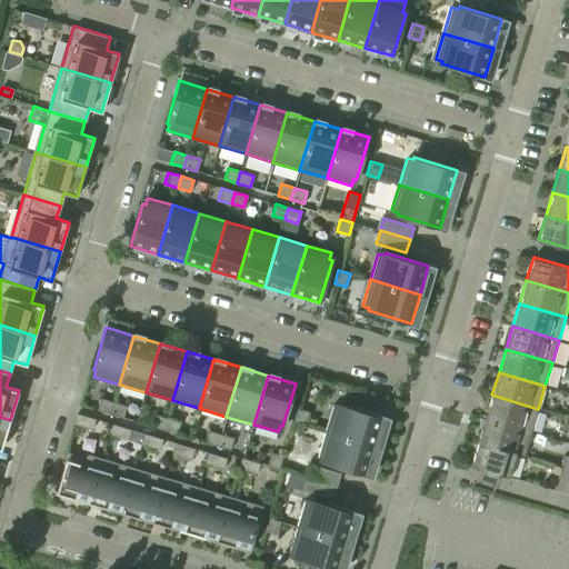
[(538,409),(491,395),(485,418),(531,432),(538,409)]
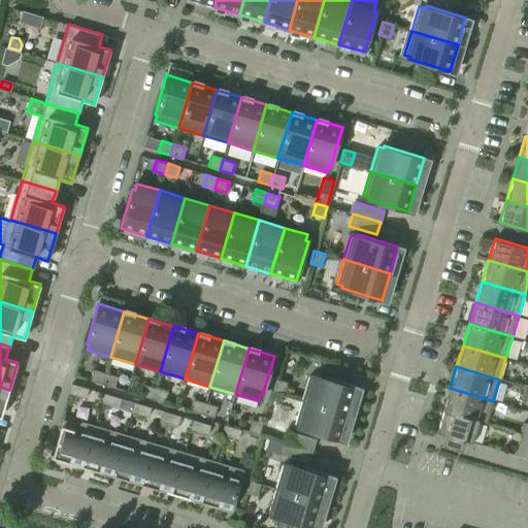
[(102,384),(105,373),(93,369),(90,381),(102,384)]
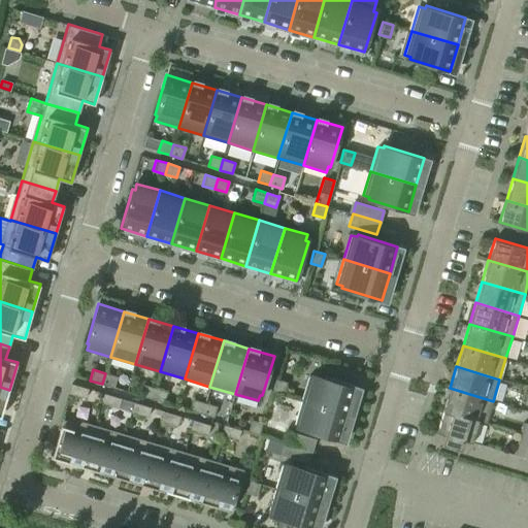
[(105,373),(102,384),(113,388),(117,376),(105,373)]
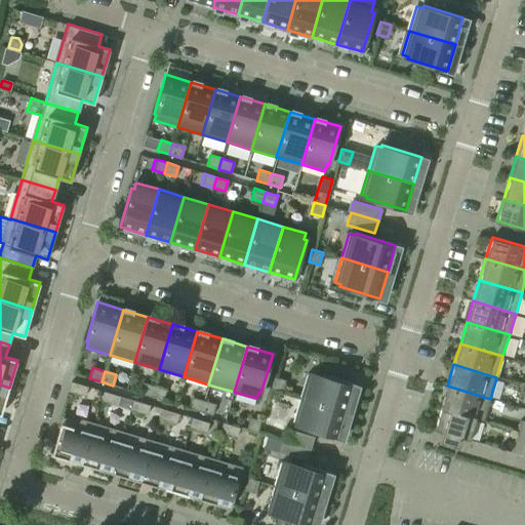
[(300,397),(346,411),(354,385),(314,372),(313,374),(308,373),(300,397)]
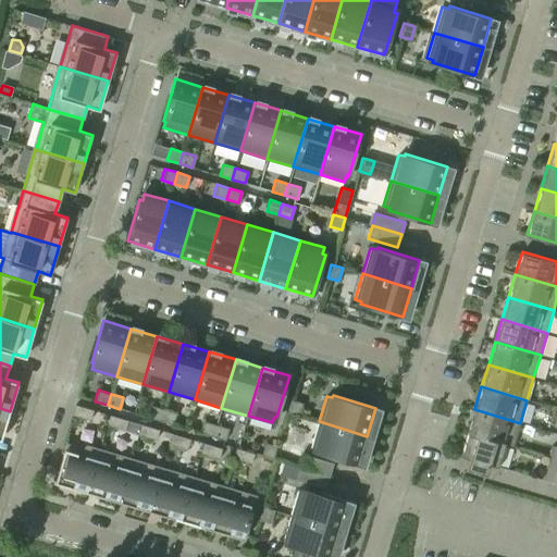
[(291,399),(287,412),(298,416),(302,403),(291,399)]
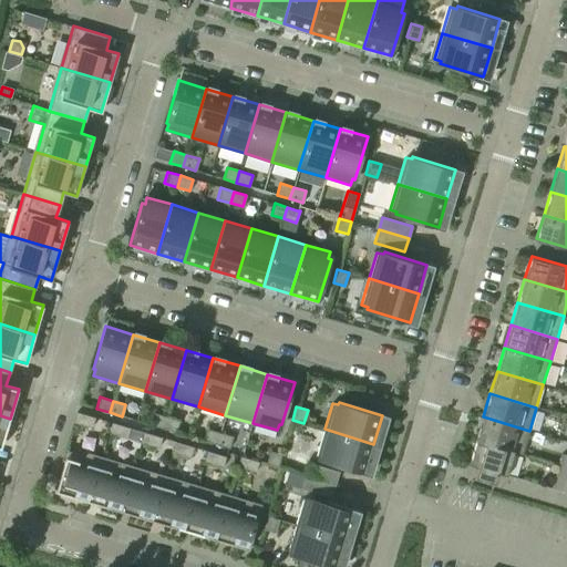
[(92,428),(94,418),(76,412),(73,422),(92,428)]
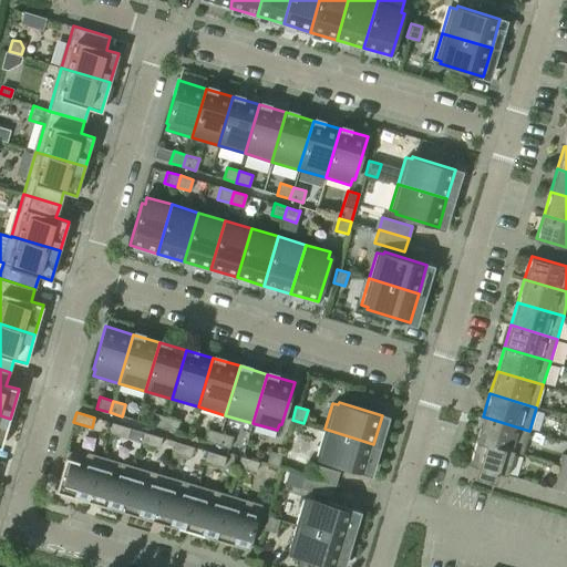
[(154,413),(151,424),(163,428),(166,416),(154,413)]
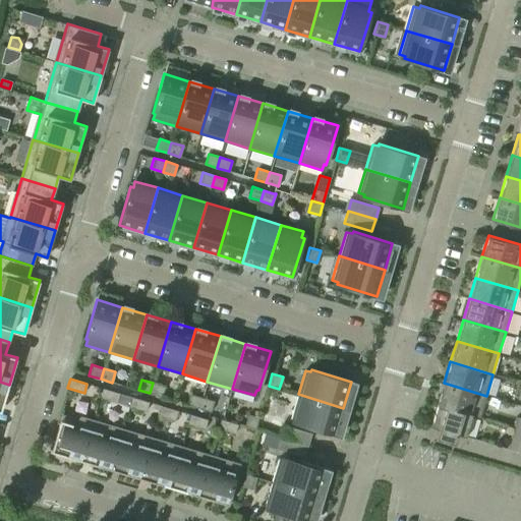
[(9,385),(0,382),(0,410),(1,411),(9,385)]
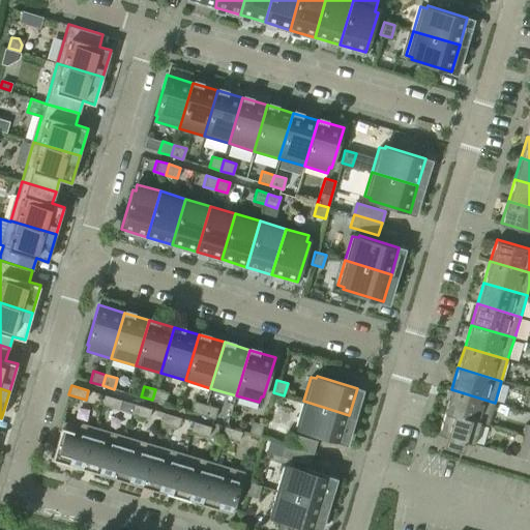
[(155,389),(152,400),(165,404),(168,392),(155,389)]
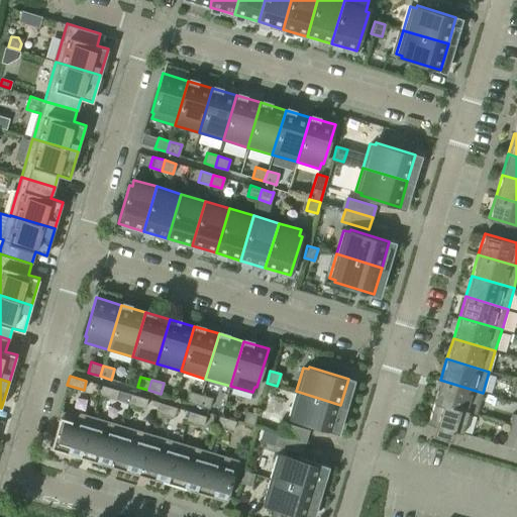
[(483,393),(440,380),(434,401),(477,413),(483,393)]
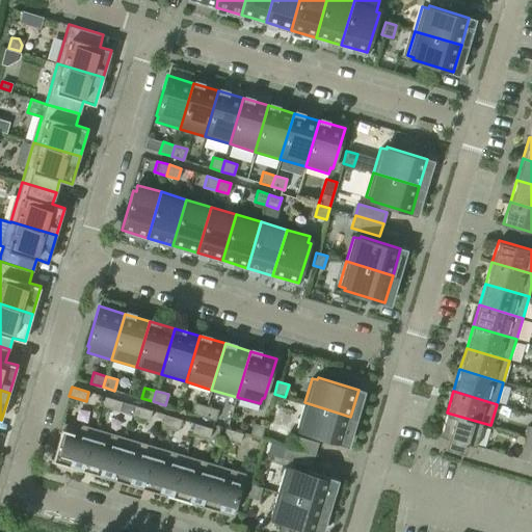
[(105,396),(102,405),(120,410),(122,401),(105,396)]
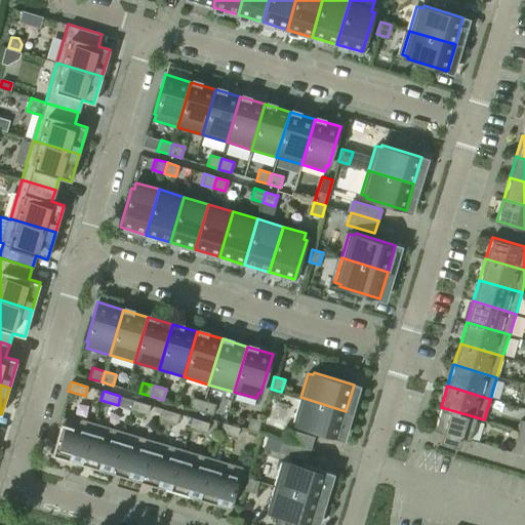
[(192,397),(189,407),(200,411),(203,400),(192,397)]
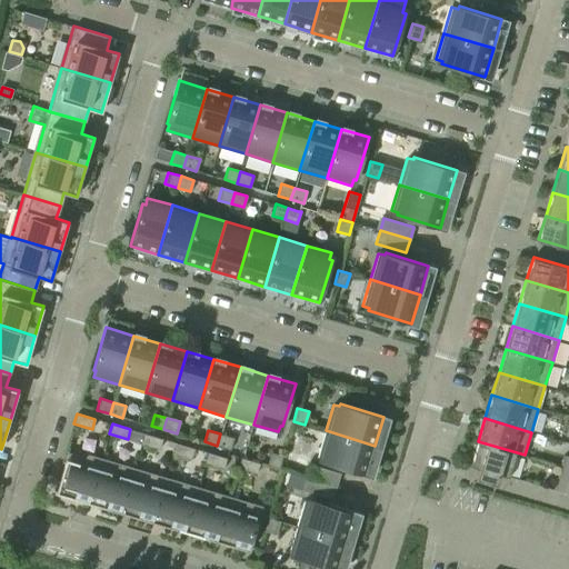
[(375,446),(326,430),(318,457),(323,459),(323,461),(366,475),(375,446)]
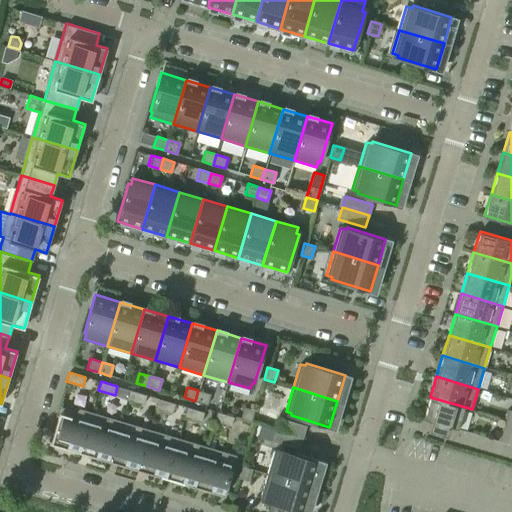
[(130,390),(127,399),(143,404),(146,395),(130,390)]
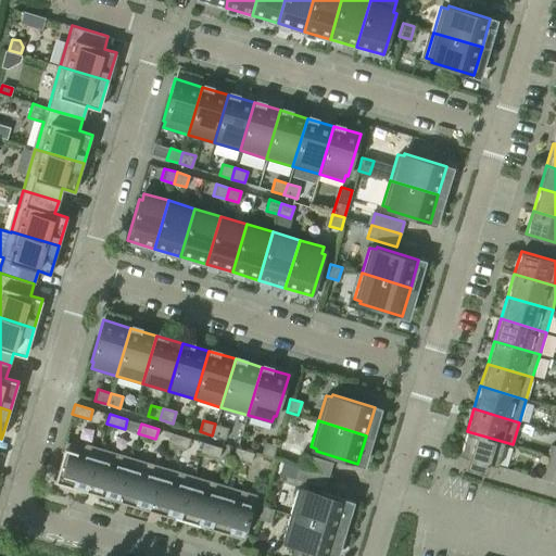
[(215,424),(212,436),(225,439),(228,428),(215,424)]
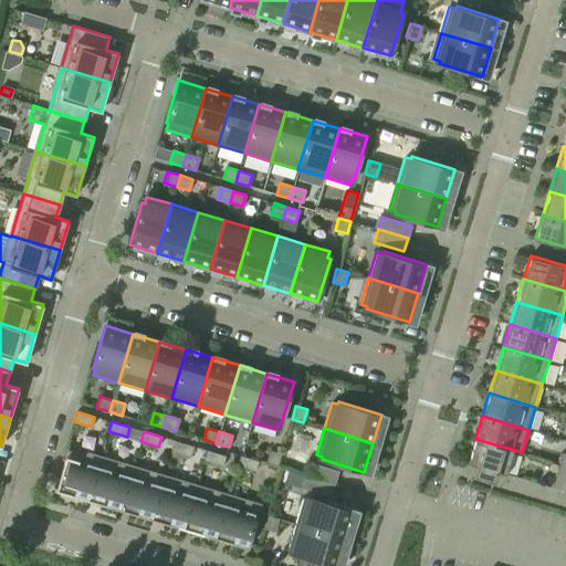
[(522,453),(522,452),(475,439),(469,462),(478,465),(474,474),(494,480),(498,471),(506,474),(513,451),(522,453)]
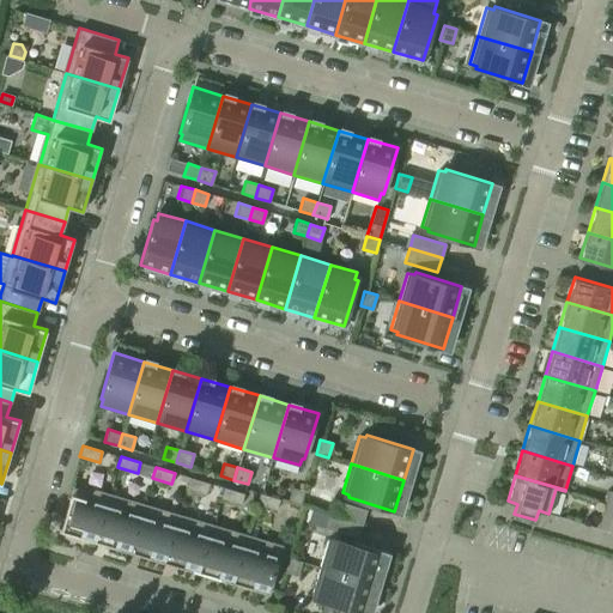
[(189,477),(187,489),(206,495),(210,483),(189,477)]
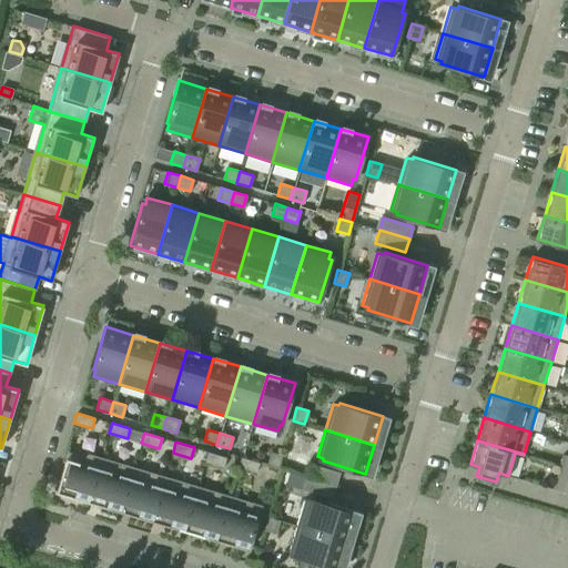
[(89,501),(101,460),(68,452),(56,492),(89,501)]
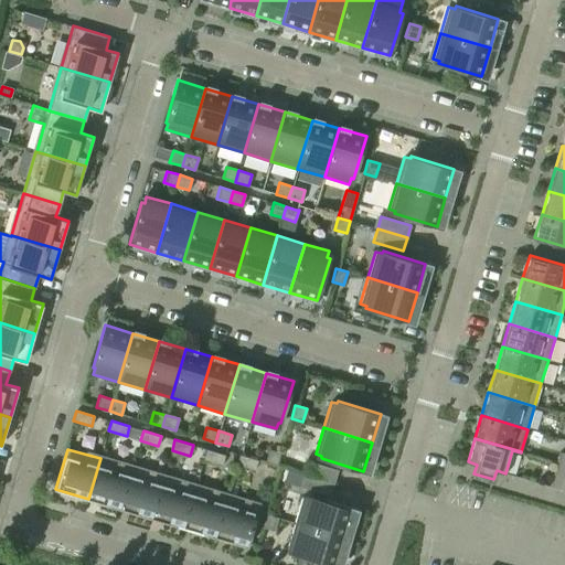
[(206,449),(203,459),(222,465),(225,455),(206,449)]
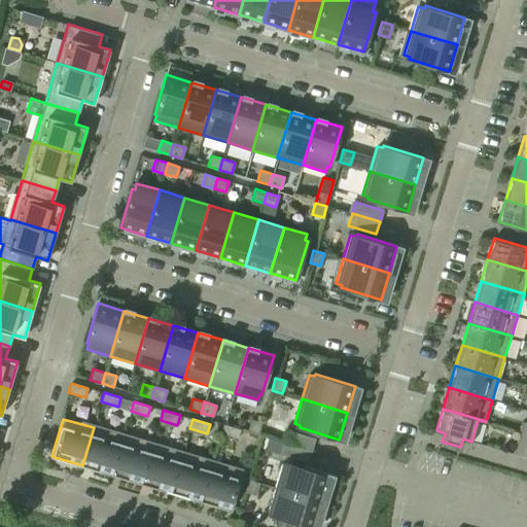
[(251,419),(247,430),(258,434),(261,422),(251,419)]
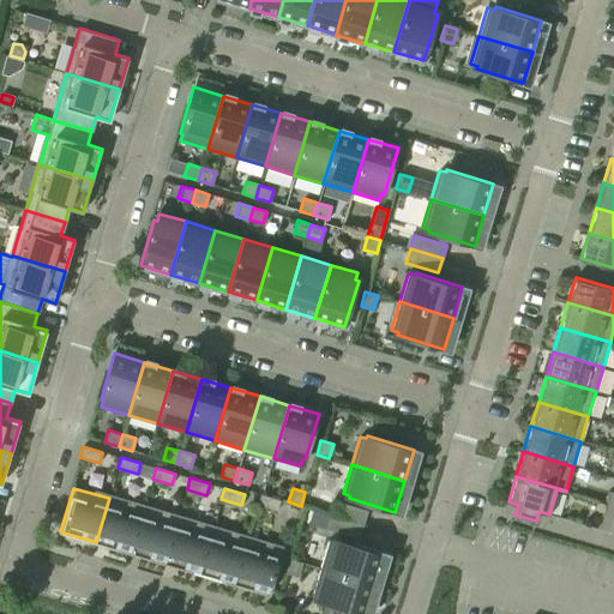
[(602,510),(613,513),(613,512),(613,492),(608,491),(602,510)]
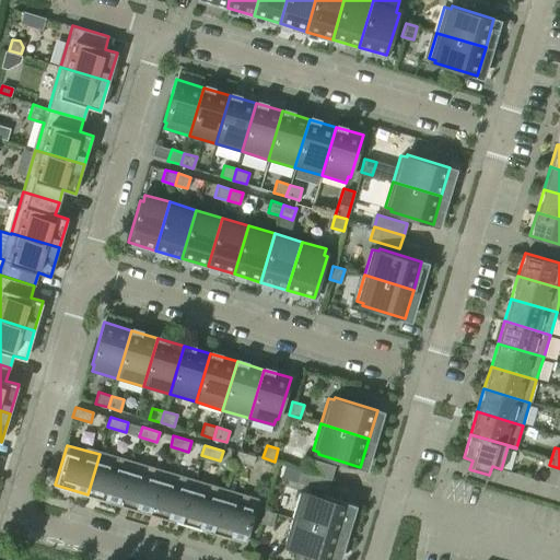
[(237,451),(234,461),(253,466),(255,456),(237,451)]
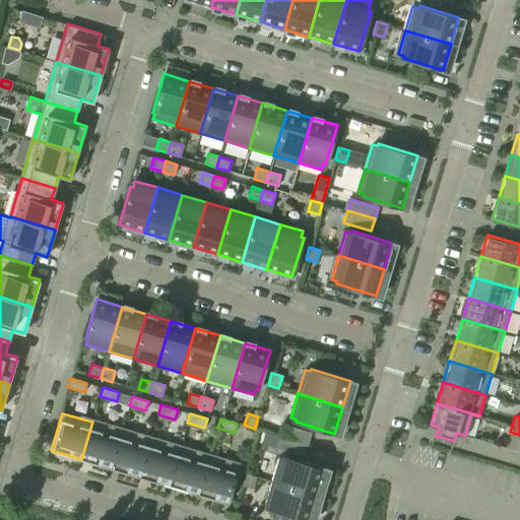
[(111,467),(122,431),(92,421),(81,459),(111,467)]
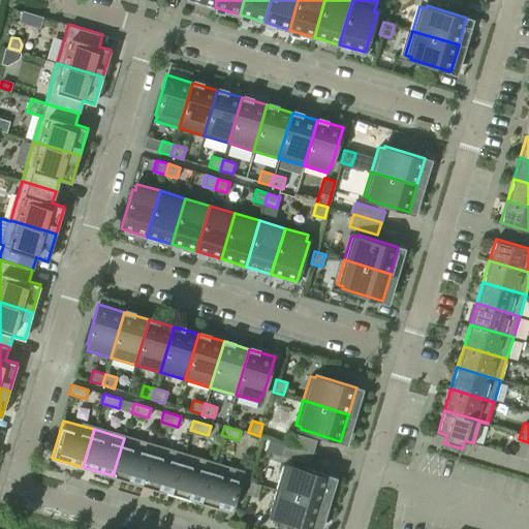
[(285,443),(313,452),(316,439),(288,431),(285,443)]
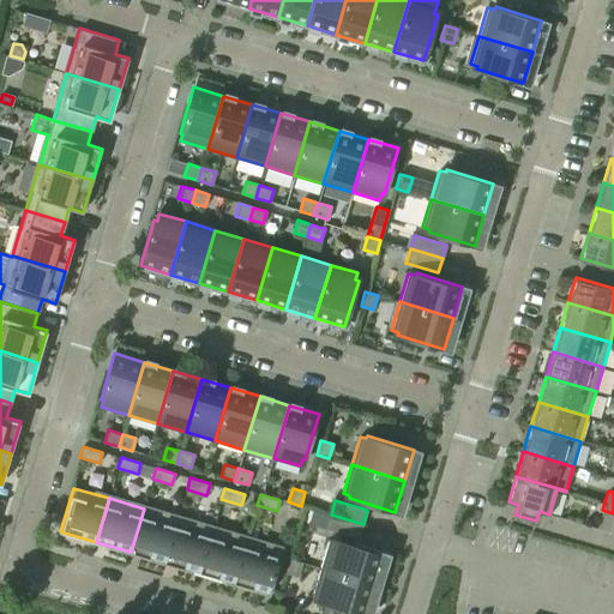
[(166,563),(178,519),(144,509),(131,552),(166,563)]
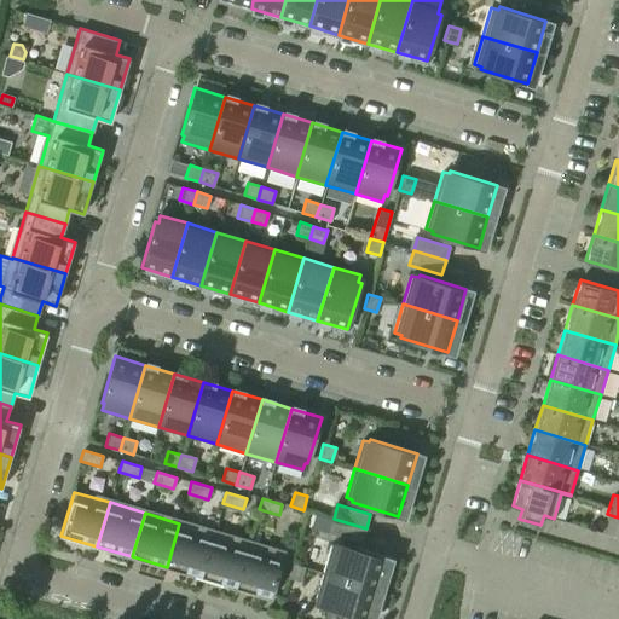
[(613,536),(618,518),(607,514),(602,532),(613,536)]
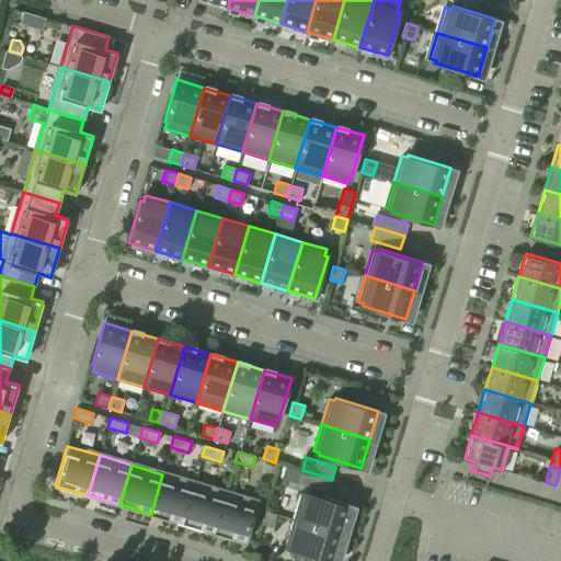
[(332,479),(302,470),(298,483),(328,492),(332,479)]
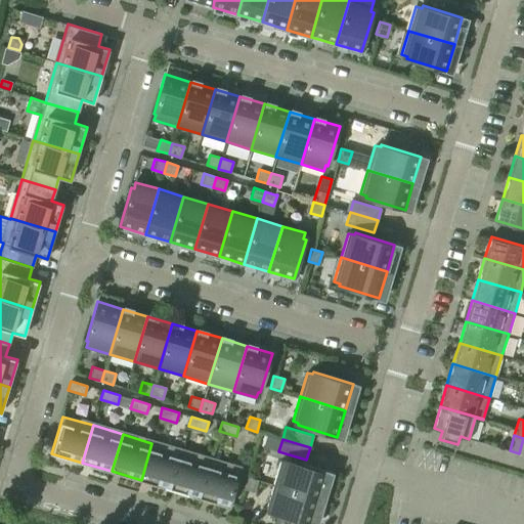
[(170,489),(181,451),(151,443),(141,480),(170,489)]
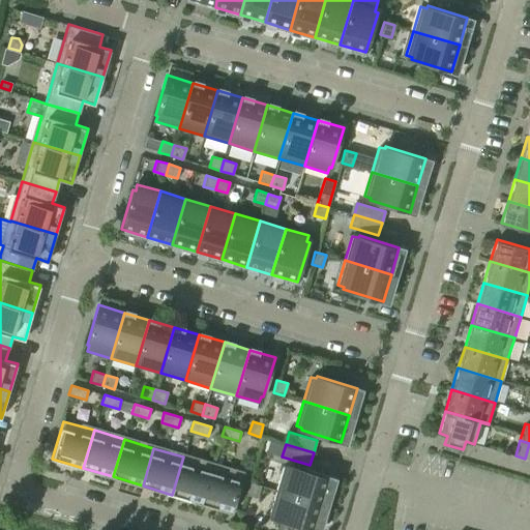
[(202,503),(213,466),(183,457),(172,495),(202,503)]
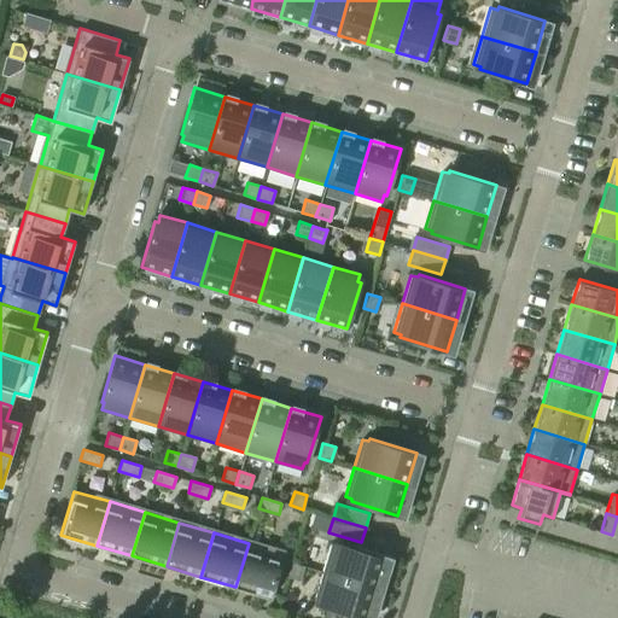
[(322,571),(375,588),(385,555),(339,542),(338,544),(331,543),(322,571)]
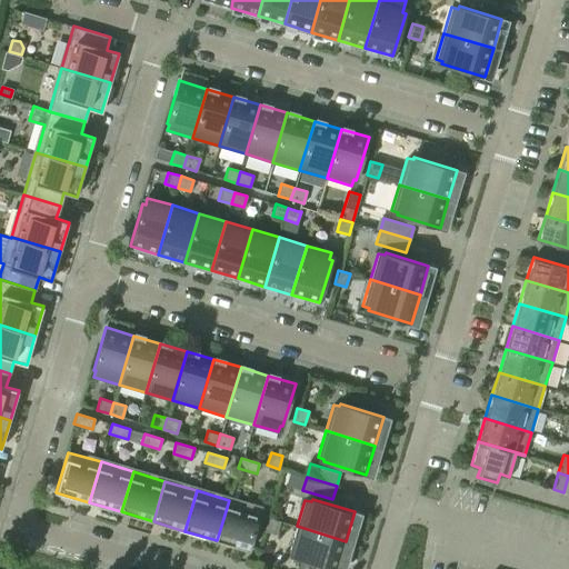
[(229,500),(217,540),(249,550),(261,509),(229,500)]
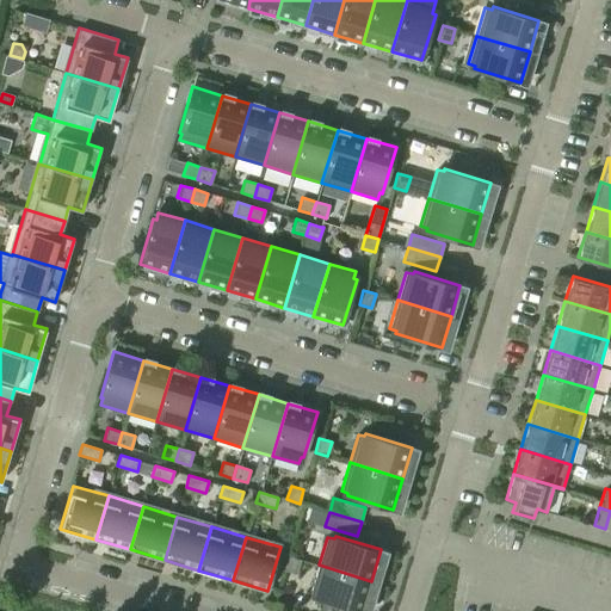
[(288,556),(284,569),(296,574),(301,560),(288,556)]
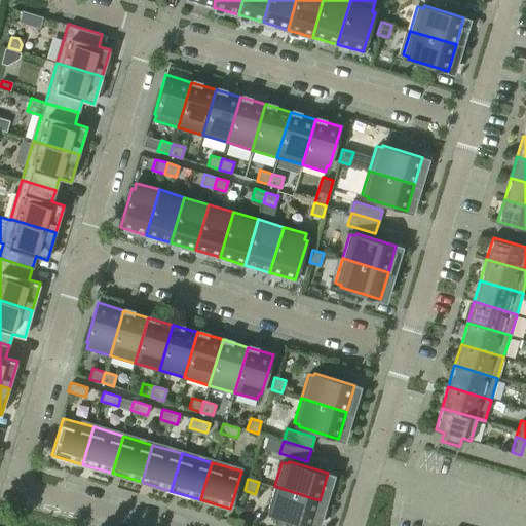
[(311,525),(320,500),(274,486),(267,511),(273,513),(272,515),(309,525),(311,525)]
